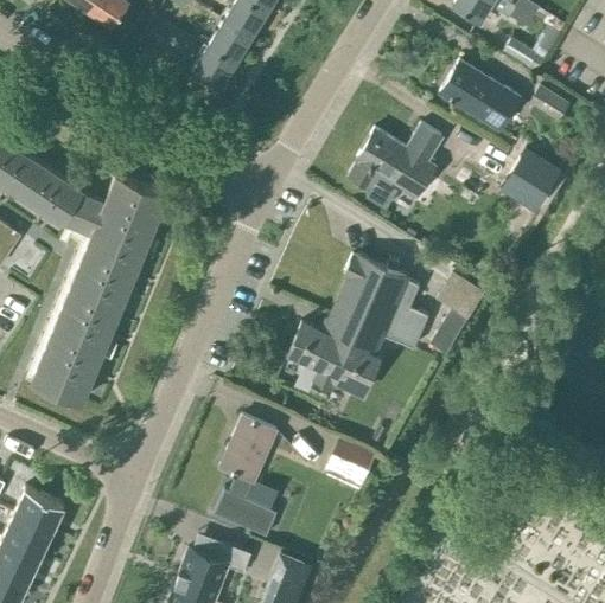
[(93,0),(88,8),(113,25),(122,12),(128,15),(138,2),(133,0),(93,0)]
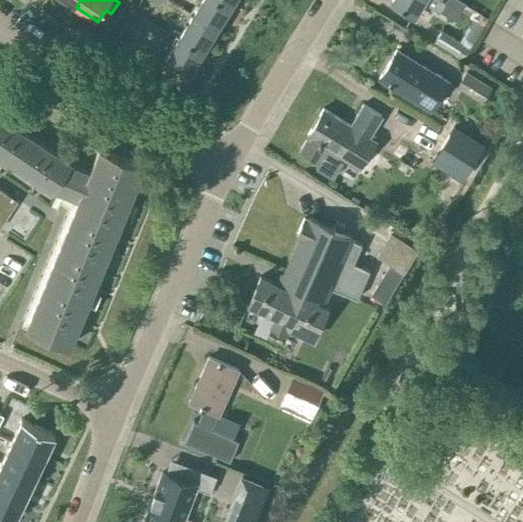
[(203,0),(194,16),(218,31),(232,8),(217,0),(203,0)]
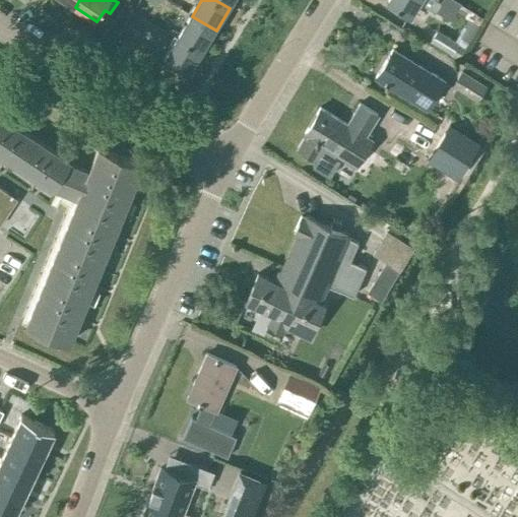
[(215,0),(230,8),(235,0),(215,0)]
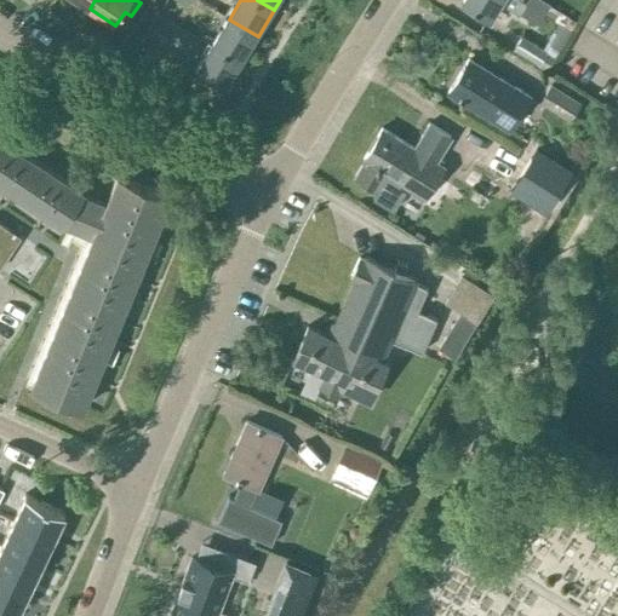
[(504,0),(464,0),(463,3),(492,21),(504,0)]
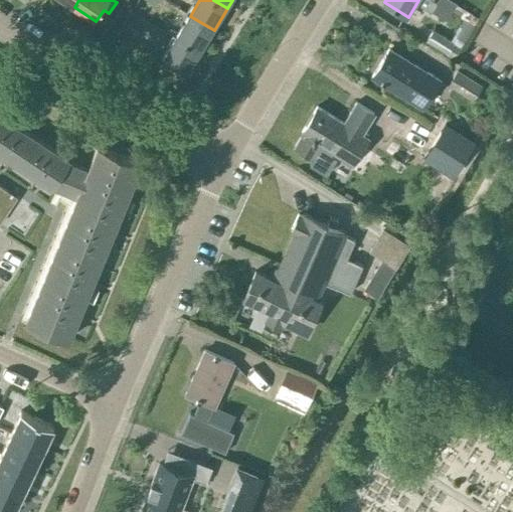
[(459,6),(450,0),(440,0),(438,4),(454,14),(459,6)]
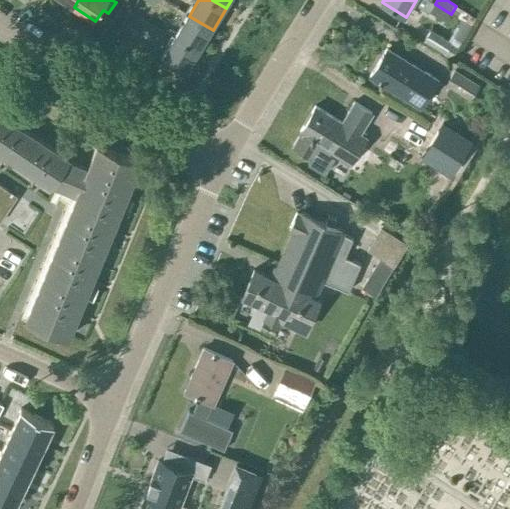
[(451,14),(435,4),(430,13),(446,23),(451,14)]
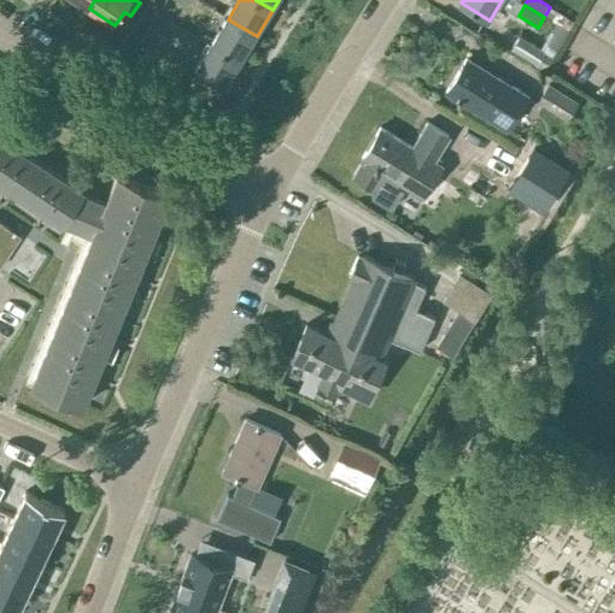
[(212,46),(240,63),(257,36),(228,19),(212,46)]
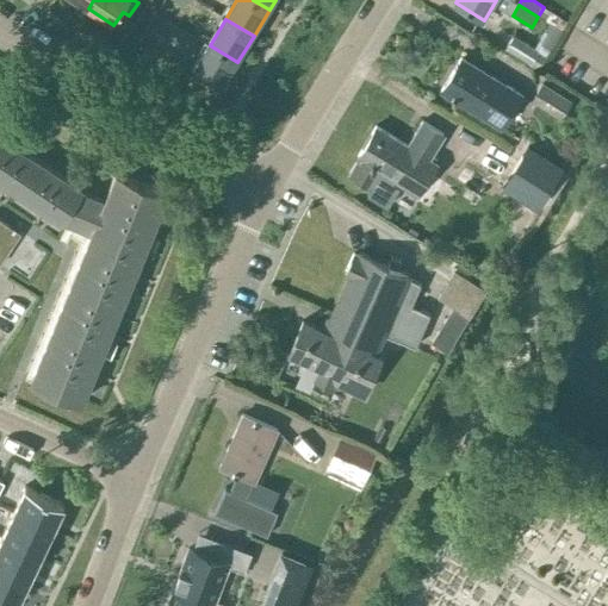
[(167,41),(148,29),(142,41),(160,51),(167,41)]
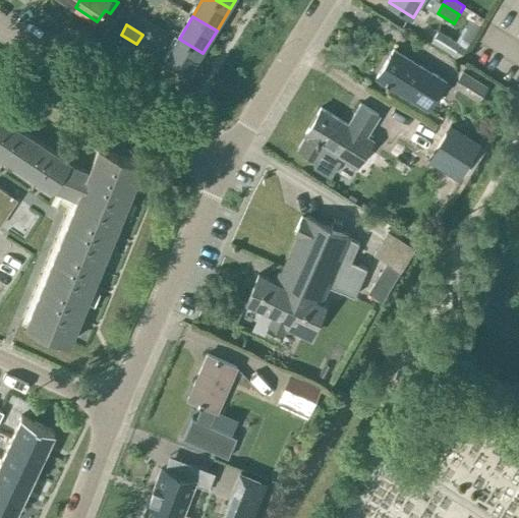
[(462,46),(440,33),(433,45),(455,58),(462,46)]
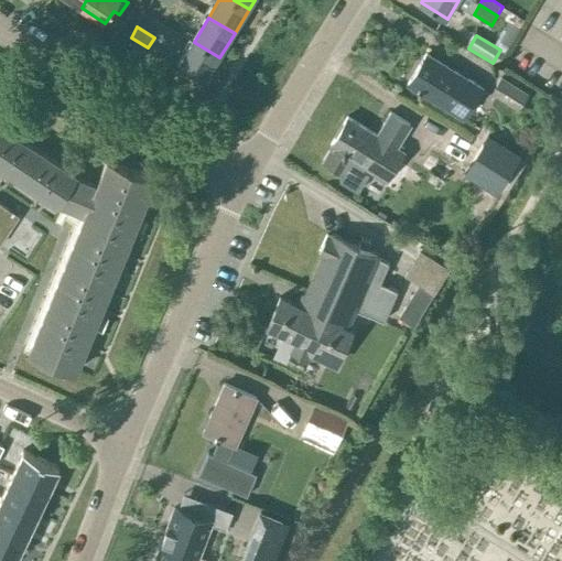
[(219,57),(194,42),(179,66),(205,82),(219,57)]
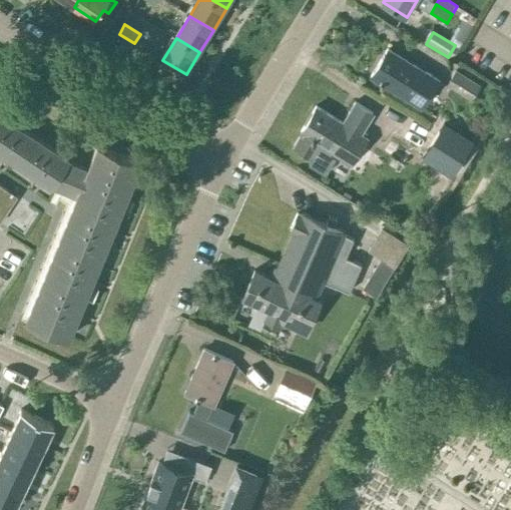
[(389,50),(372,78),(423,109),(440,81),(389,50)]
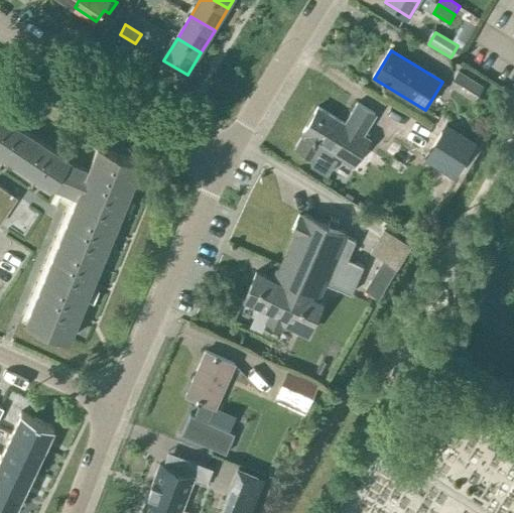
[(485,88),(460,72),(451,87),(475,103),(485,88)]
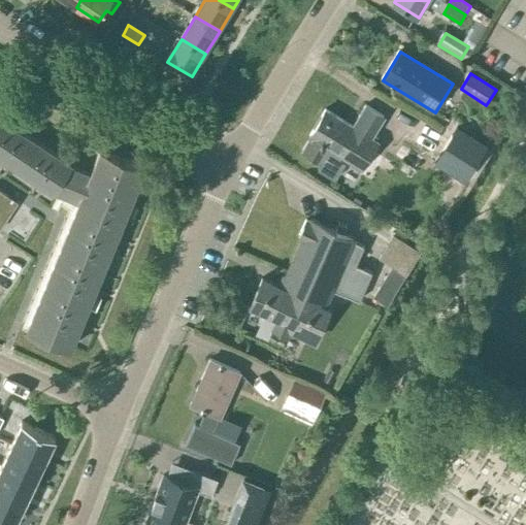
[(313,139),(304,153),(323,164),(319,171),(336,182),(349,161),(361,168),(357,175),(370,184),(385,159),(373,153),(380,143),(372,139),(385,118),(367,106),(354,128),(327,111),(310,138),(313,139)]
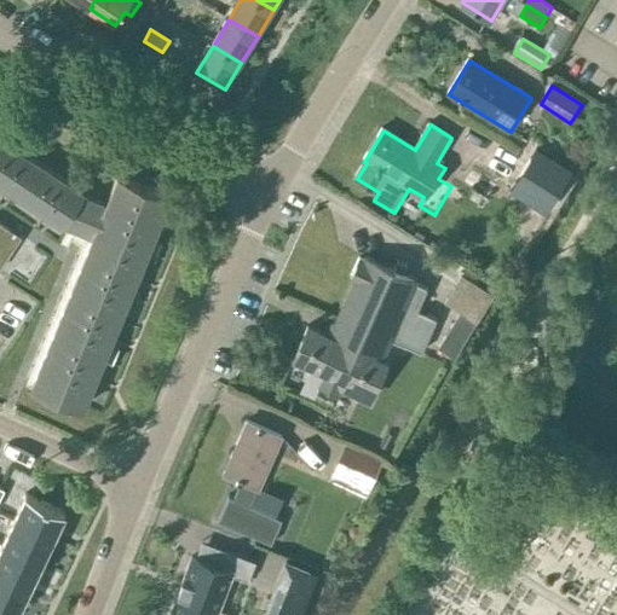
[(171,199),(120,178),(108,206),(85,197),(86,195),(0,137),(0,183),(65,227),(67,225),(96,237),(34,388),(85,410),(171,199)]
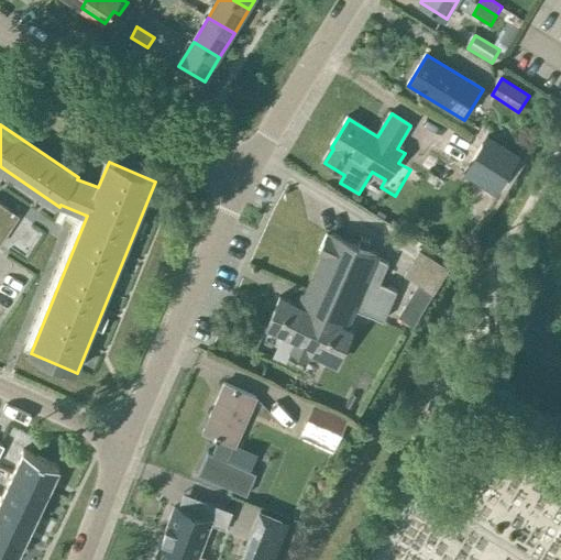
[(496,195),(519,156),(490,138),(465,176),(496,195)]
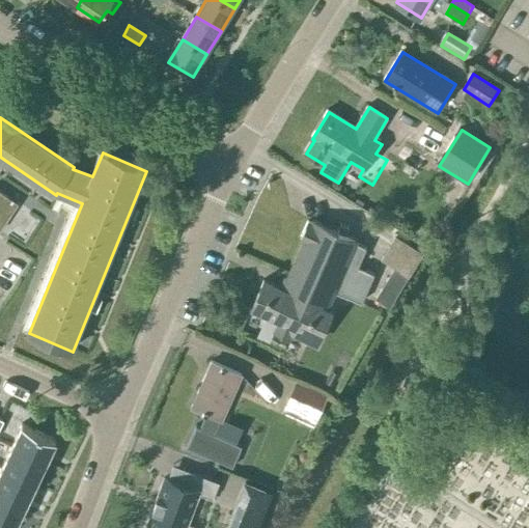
[(426,161),(406,148),(399,160),(420,172),(426,161)]
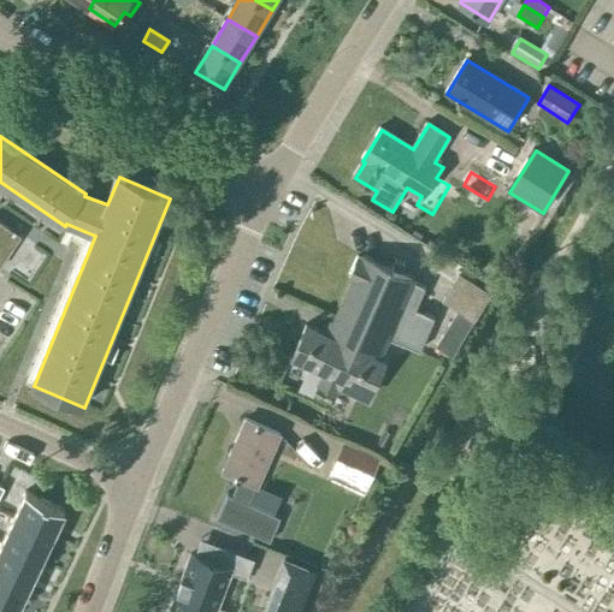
[(11,257),(0,249),(0,269),(1,271),(11,257)]
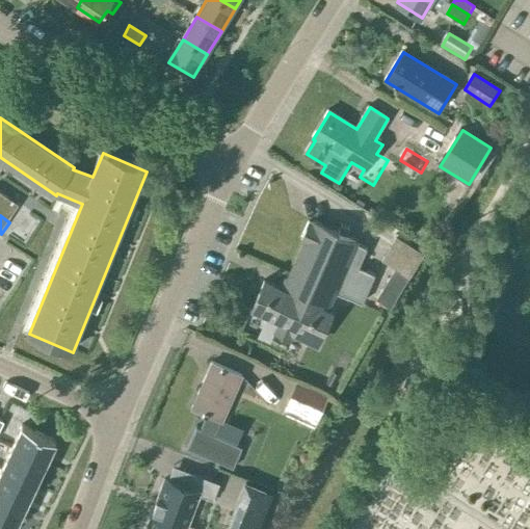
[(344,235),(315,222),(285,291),(265,283),(254,310),(292,327),(290,333),(319,345),(334,313),(327,311),(336,292),(364,305),(376,275),(360,268),(368,249),(356,244),(359,242),(344,235)]
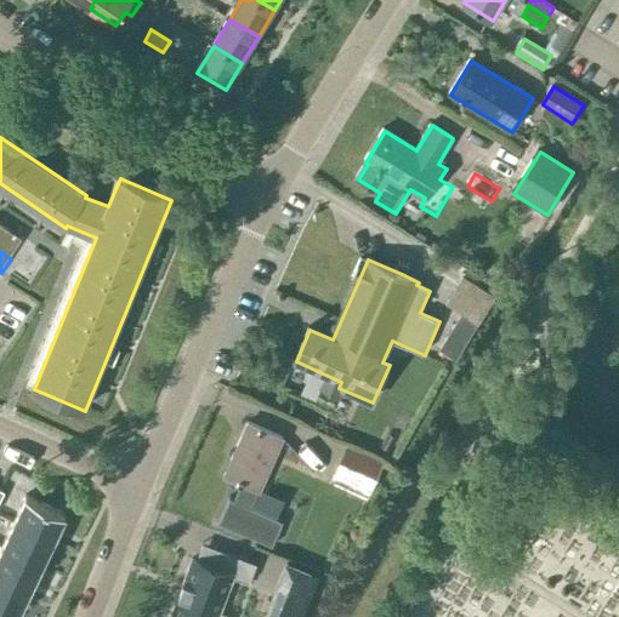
[(497,298),(464,278),(447,306),(461,315),(439,350),(458,361),(497,298)]
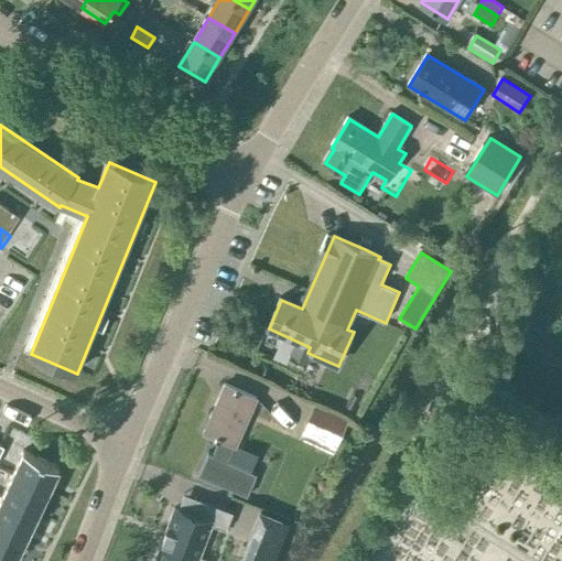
[(257,399),(227,386),(205,434),(218,440),(212,455),(207,453),(197,476),(246,498),(256,475),(228,463),(235,448),(236,448),(257,399)]
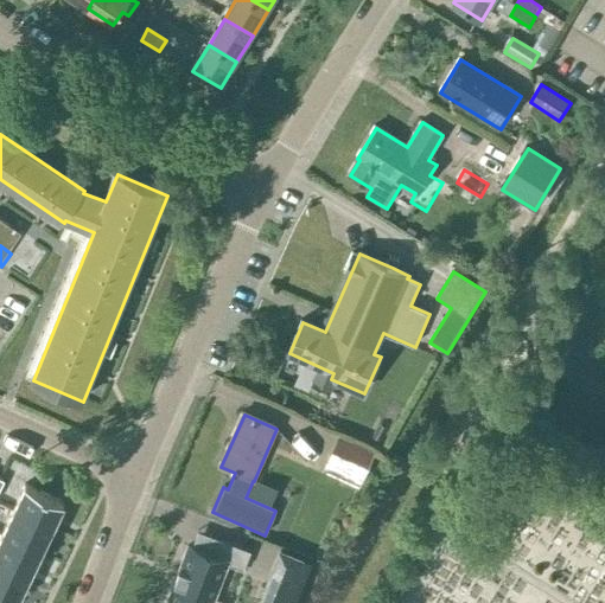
[(377,454),(338,437),(323,473),(361,489),(377,454)]
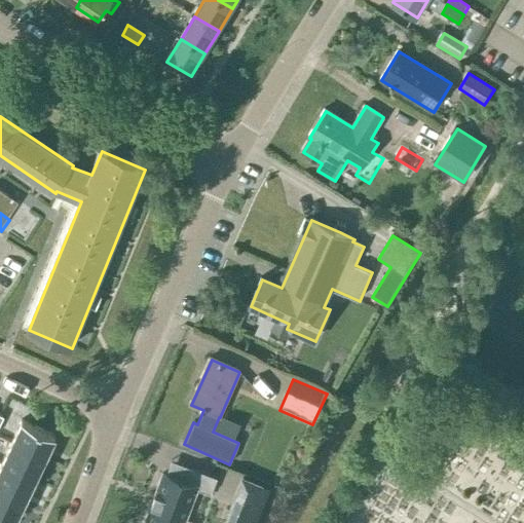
[(46,459),(57,438),(24,422),(13,444),(46,459)]
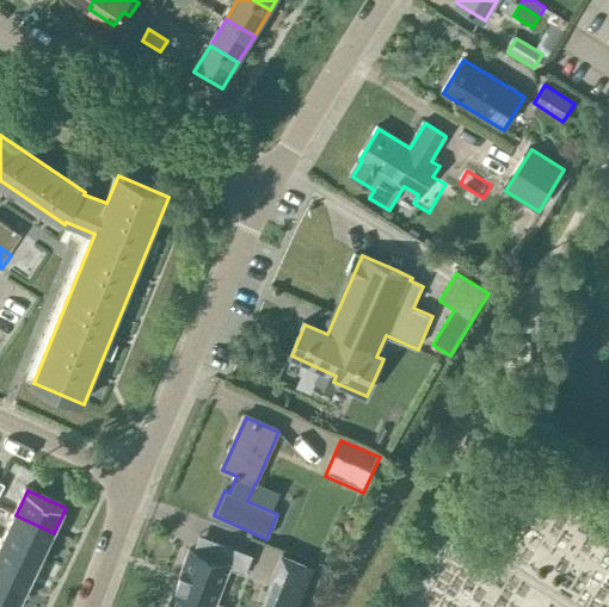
[(42,558),(54,533),(16,515),(4,540),(42,558)]
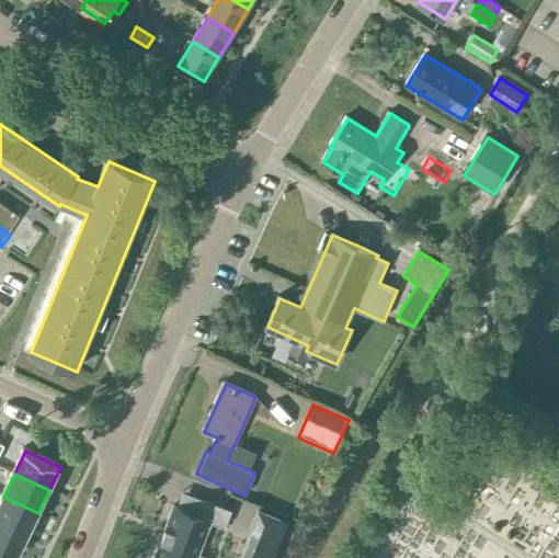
[(0,523),(27,536),(38,513),(3,497),(0,502),(0,523)]
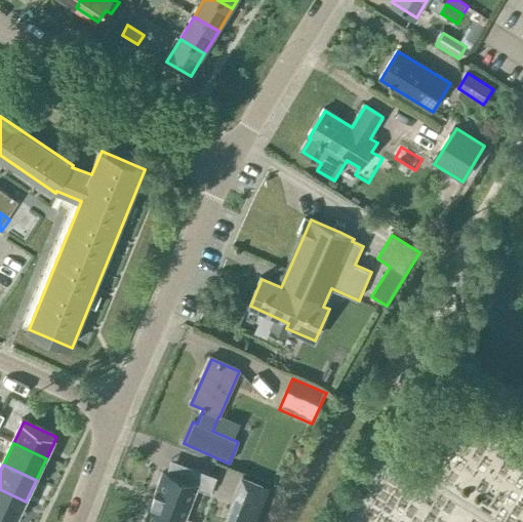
[(218,479),(193,470),(188,485),(163,476),(146,521),(186,521),(198,490),(212,495),(218,479)]
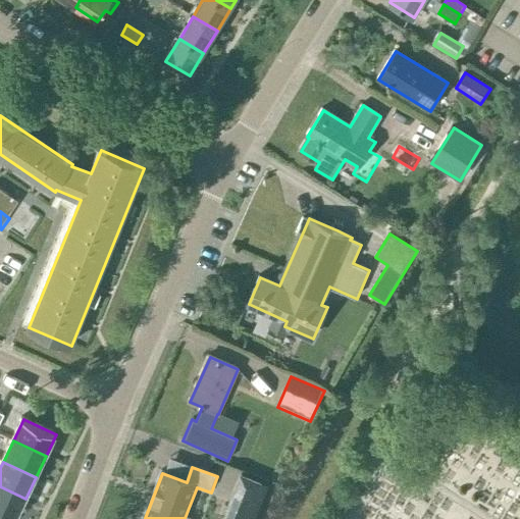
[(256,518),(269,485),(243,475),(226,518),(256,518)]
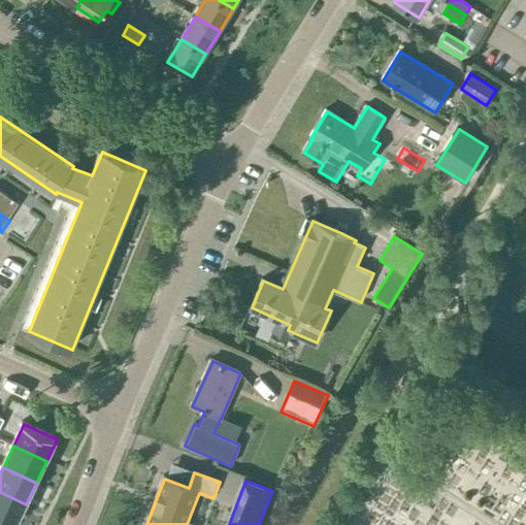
[(0,518),(11,524),(17,524),(26,504),(0,492),(0,518)]
